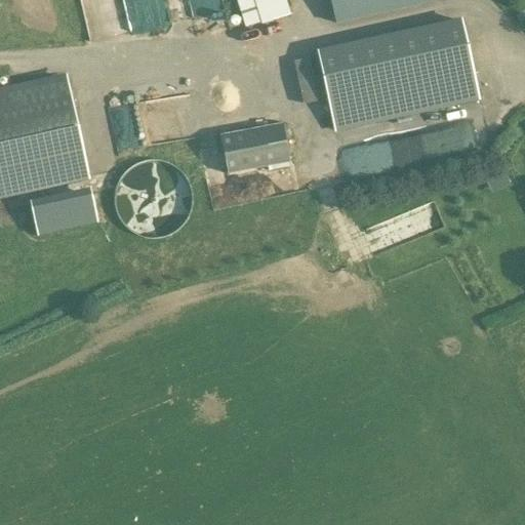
[(81,0),(89,43),(127,37),(120,0),(81,0)]
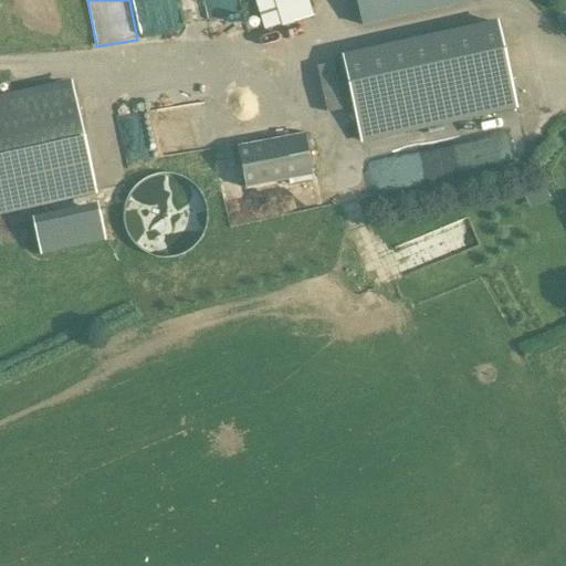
[(201,0),(205,18),(241,11),(238,0),(201,0)]
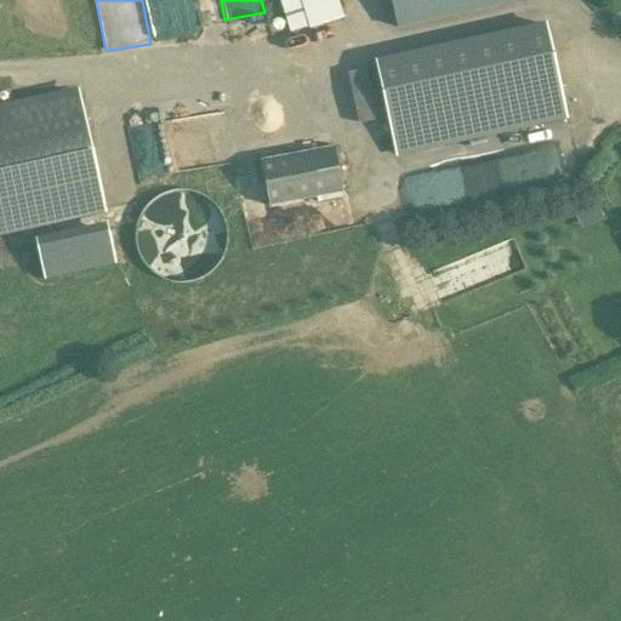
[(283,0),(280,1),(290,32),(308,27),(309,29),(342,18),(336,0),(283,0)]
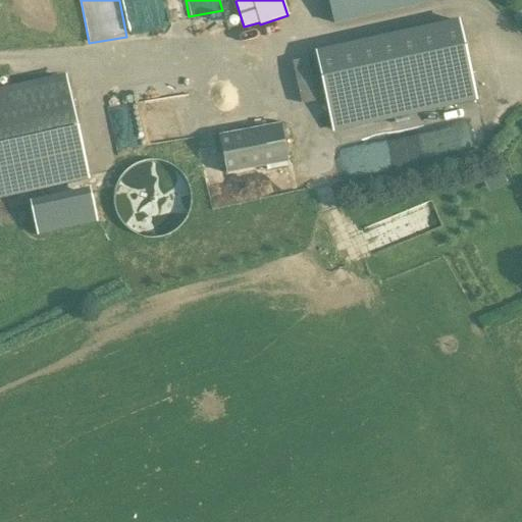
[(327,0),(333,25),(431,3),(430,0),(327,0)]
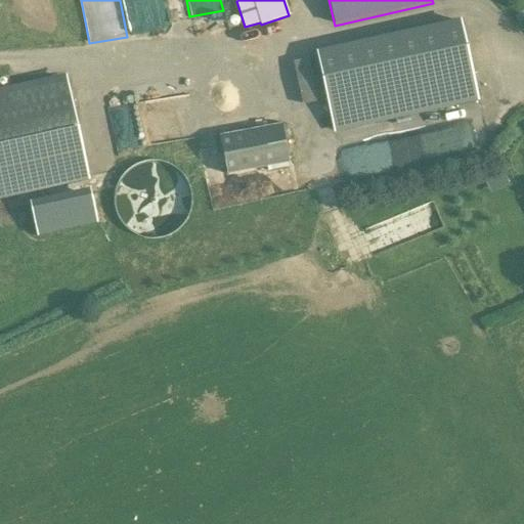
[(334,134),(479,101),(461,18),(315,50),(334,134)]
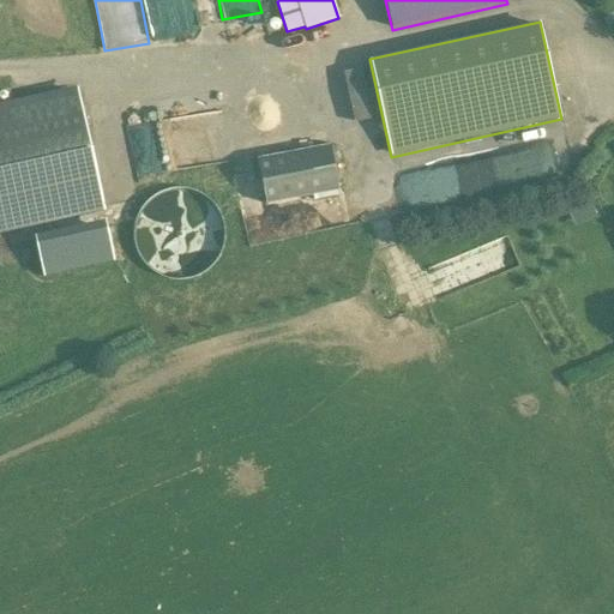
[(0,229),(103,208),(78,94),(0,110),(0,229)]
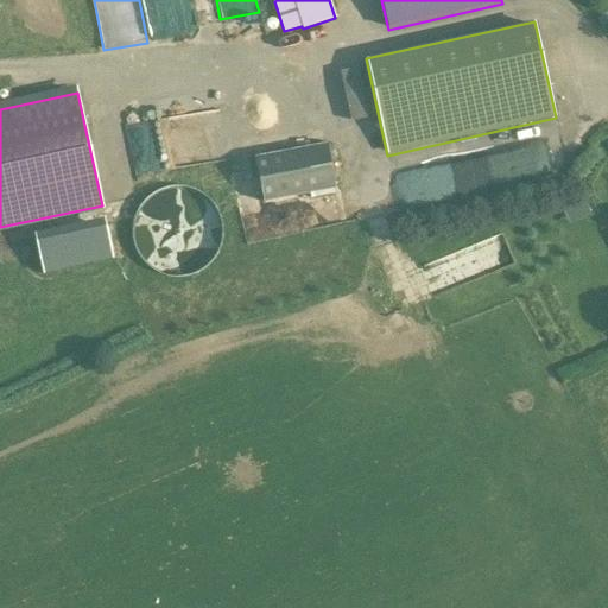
[(185,118),(131,120),(133,170),(189,166),(185,118)]
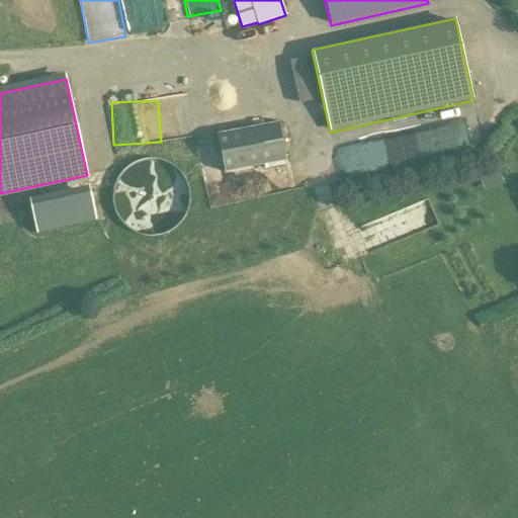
[(224,174),(286,161),(279,121),(216,135),(224,174)]
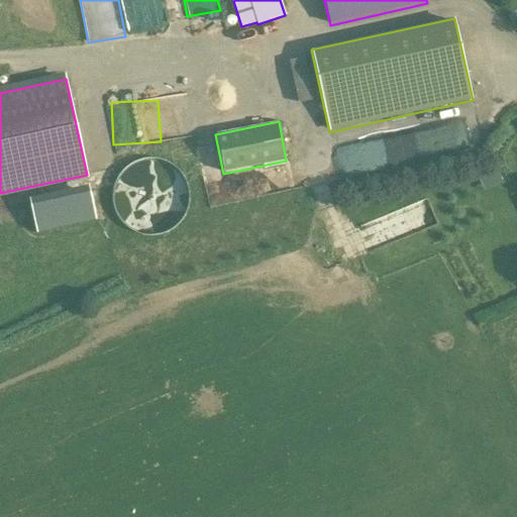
[(477,146),(475,156),(485,159),(487,148),(477,146)]
